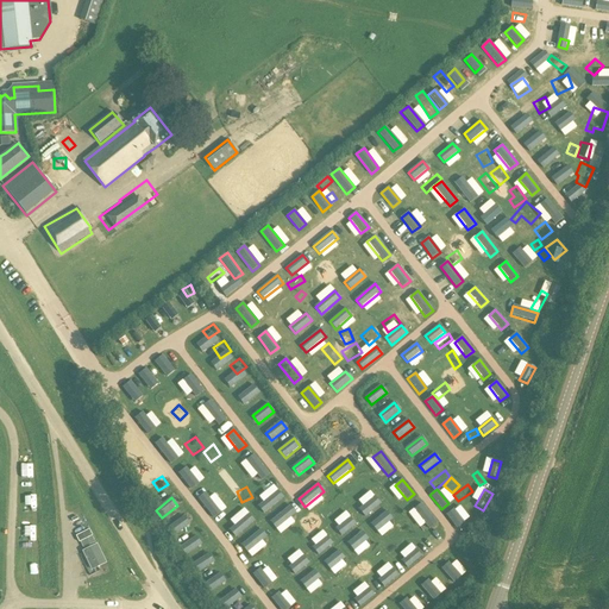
[(375,497),(359,510),(365,518),(381,504),(375,497)]
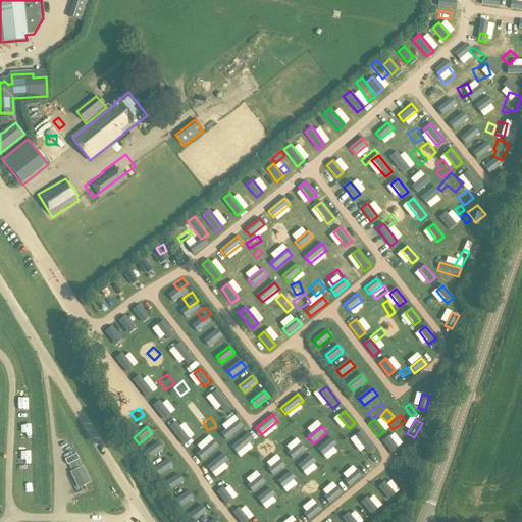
[(368,454),(374,449),(361,431),(354,436),(368,454)]
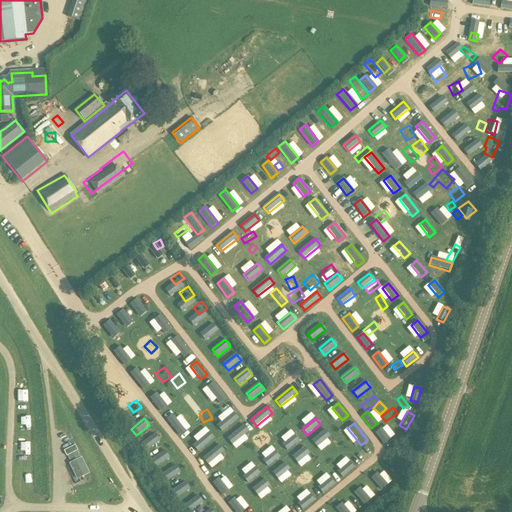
[(243,426),(227,439),(232,445),(248,432),(243,426)]
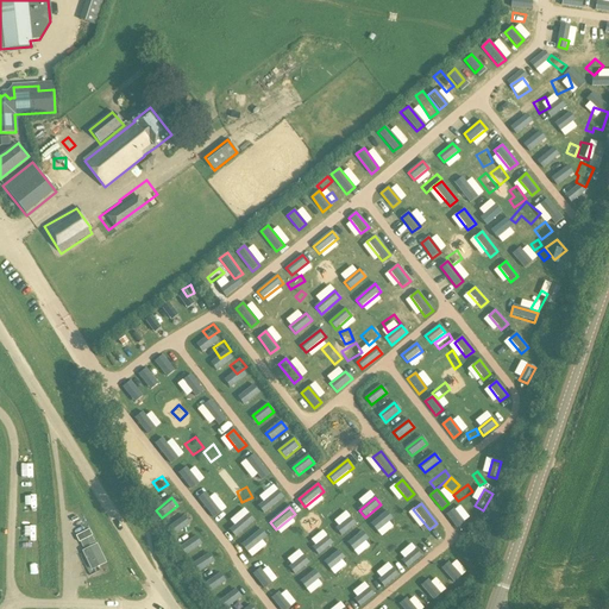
[(453,509),(446,515),(457,528),(464,522),(453,509)]
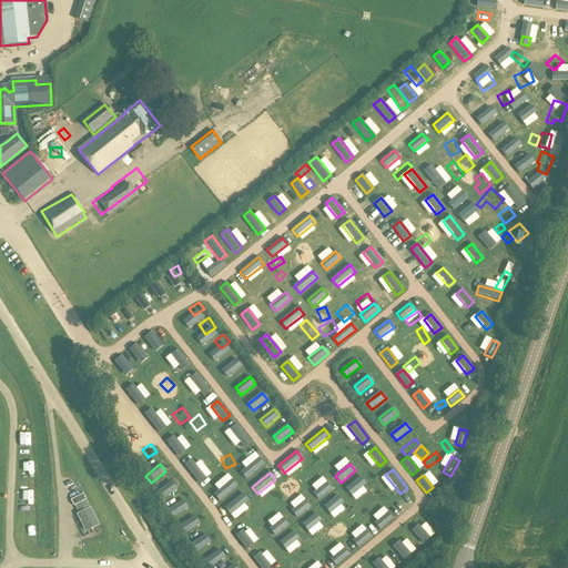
[(361,477),(346,489),(352,496),(366,484),(361,477)]
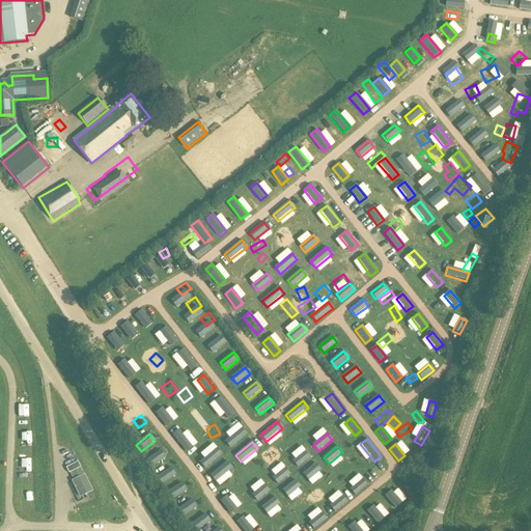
[(161,450),(146,460),(151,467),(165,457),(161,450)]
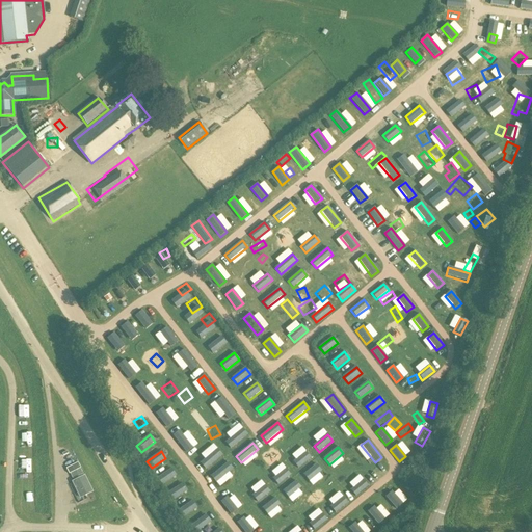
[(306,452),(293,462),(298,469),(311,458),(306,452)]
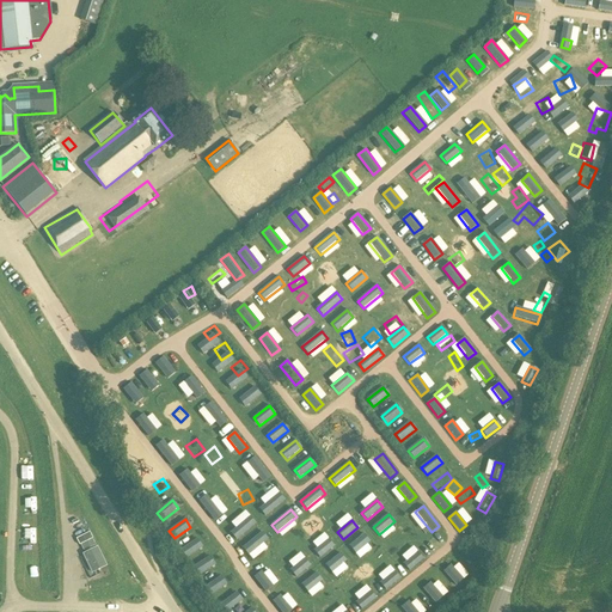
[(404,531),(393,538),(401,549),(411,542),(404,531)]
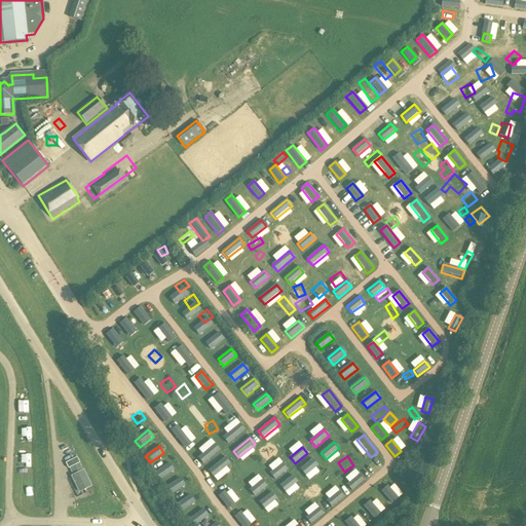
[(82,468),(79,463),(80,463),(77,457),(76,458),(66,463),(68,468),(69,468),(72,474),(82,468)]
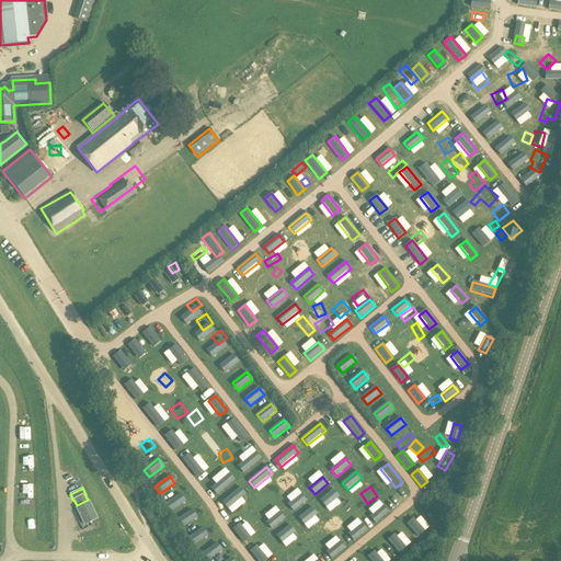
[(240,489),(222,503),(228,510),(245,495),(240,489)]
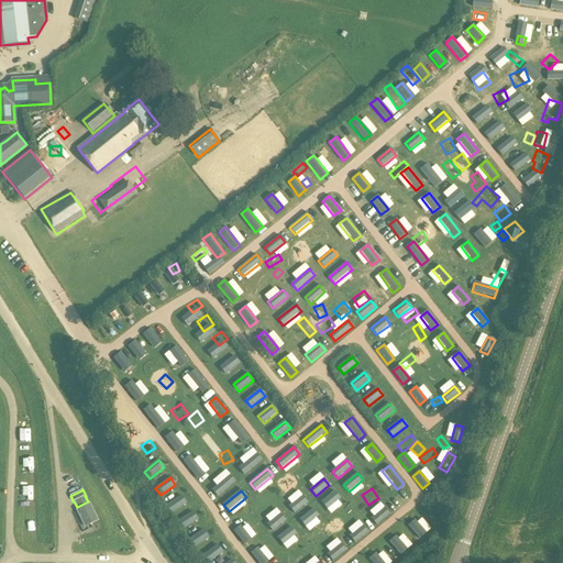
[(334,492),(321,503),(327,509),(340,498),(334,492)]
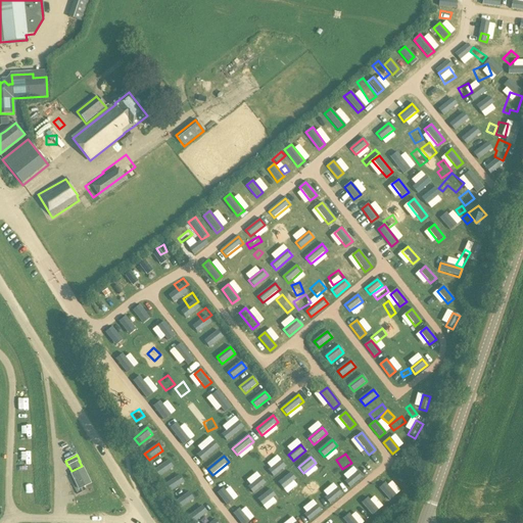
[(169,461),(155,470),(160,477),(174,468),(169,461)]
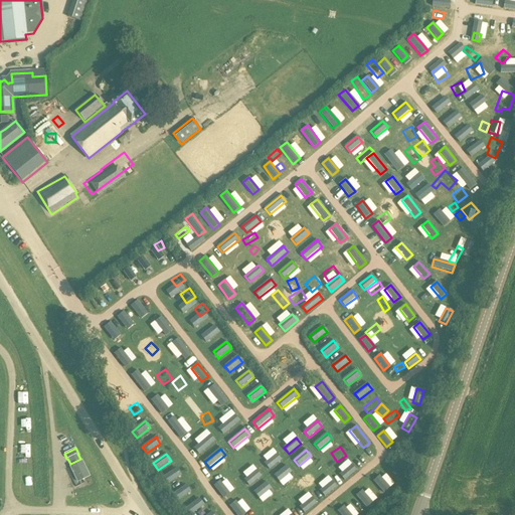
[(277,454),(265,464),(270,470),(282,460),(277,454)]
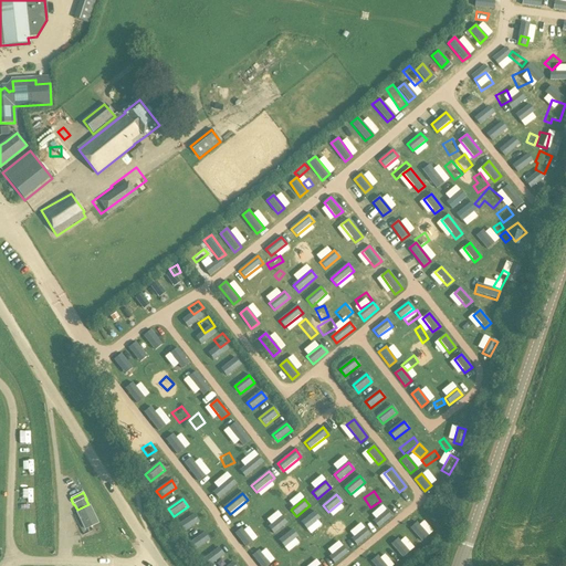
[(85,530),(98,523),(91,505),(76,512),(85,530)]
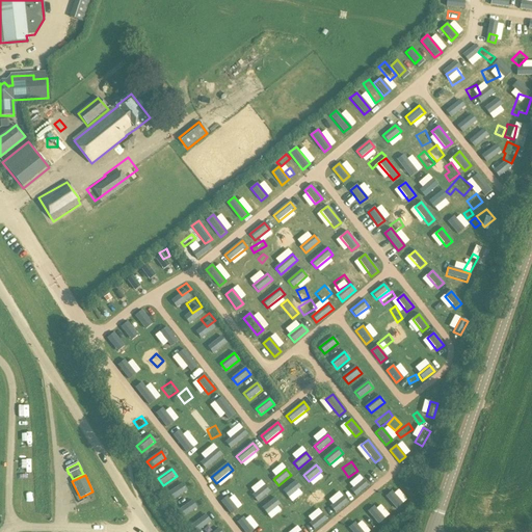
[(363,480),(350,490),(355,497),(368,486),(363,480)]
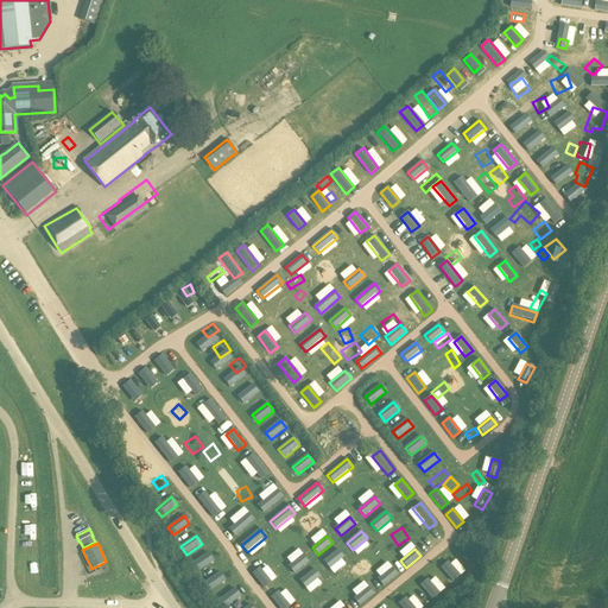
[(337,550),(323,562),(329,569),(343,558),(337,550)]
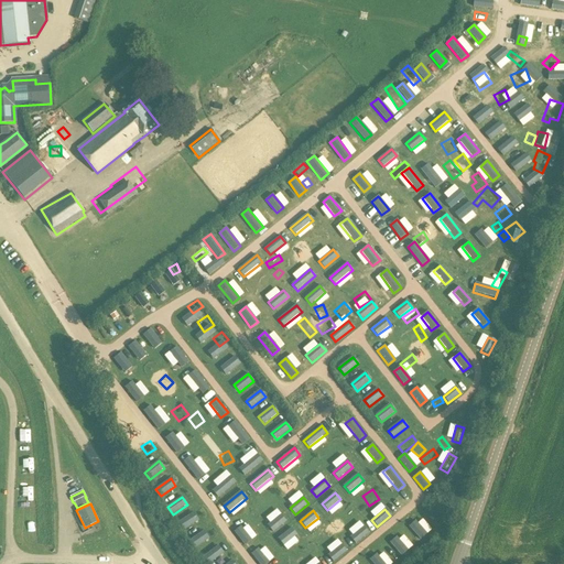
[(193,513),(179,523),(183,531),(198,521),(193,513)]
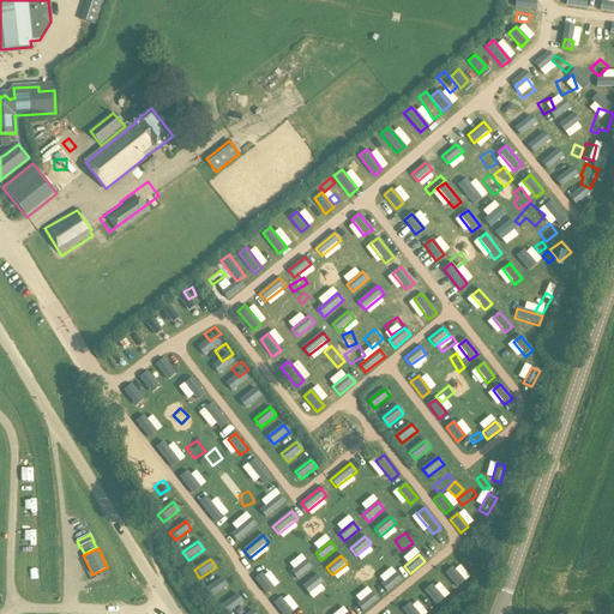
[(292,572),(299,581),(313,569),(306,560),(292,572)]
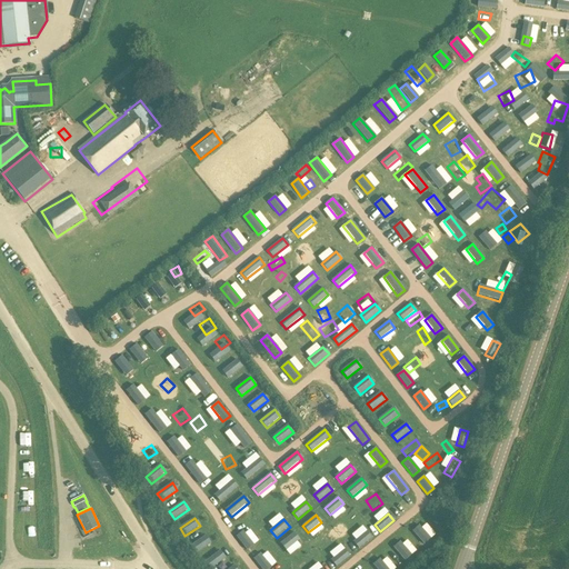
[(430,540),(418,527),(411,532),(422,546),(430,540)]
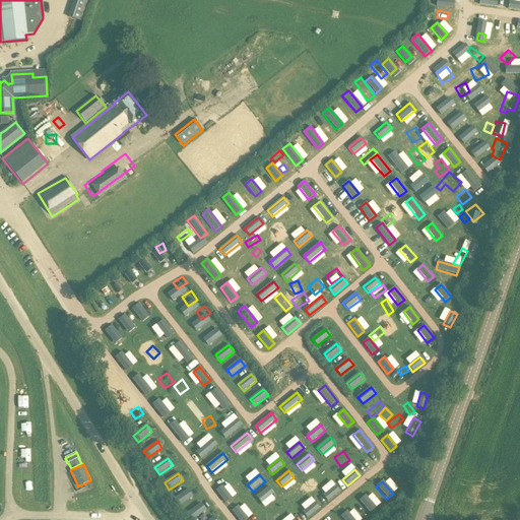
[(222,485),(215,491),(225,503),(232,498),(222,485)]
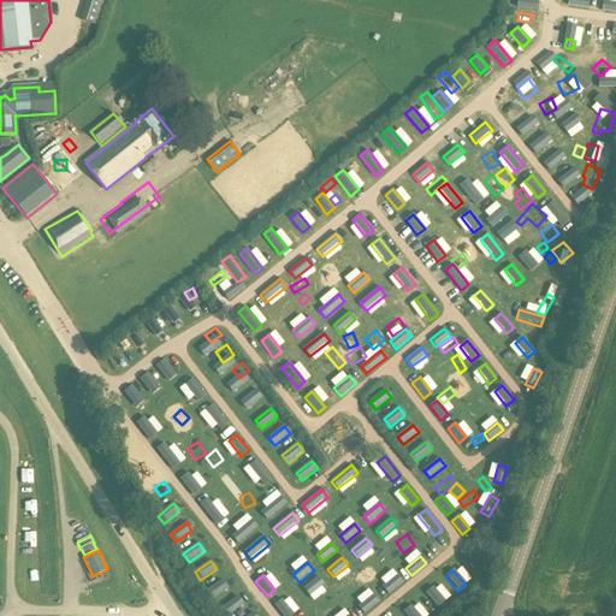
[(398,575),(384,587),(390,594),(404,582),(398,575)]
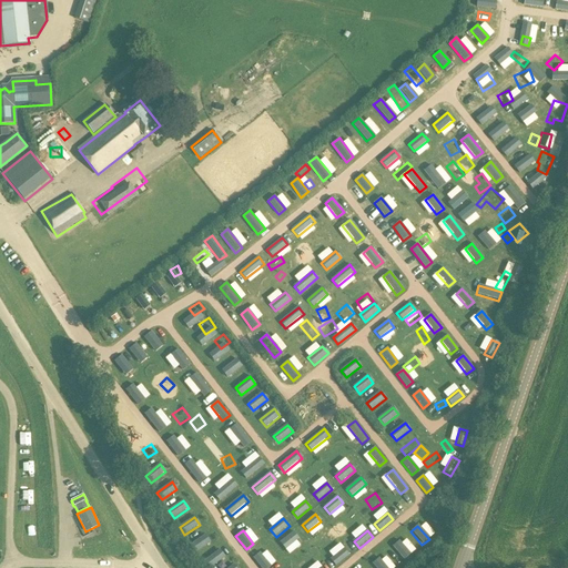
[(293,533),(280,543),(285,550),(298,539),(293,533)]
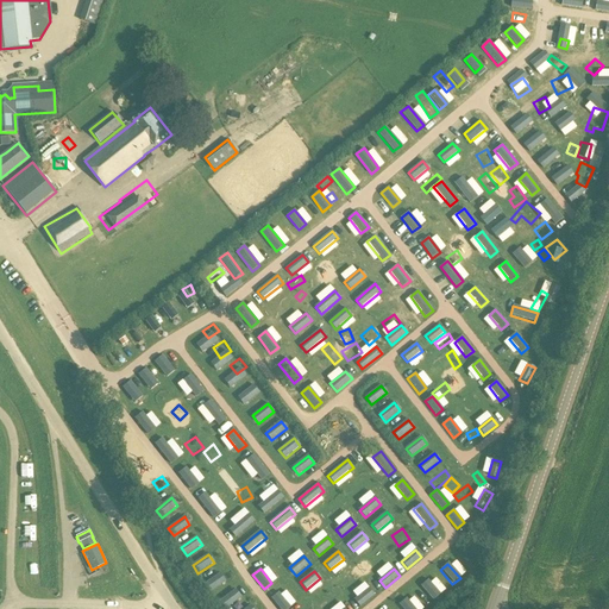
[(220,573),(203,585),(209,592),(225,582),(220,573)]
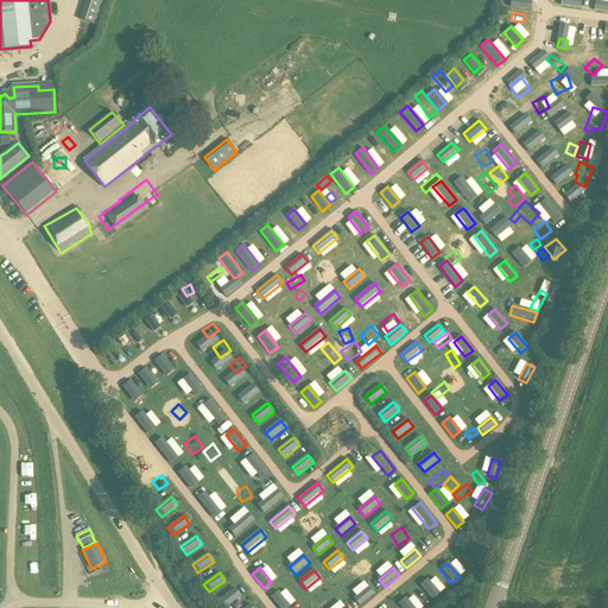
[(438,594),(426,580),(419,586),(431,600),(438,594)]
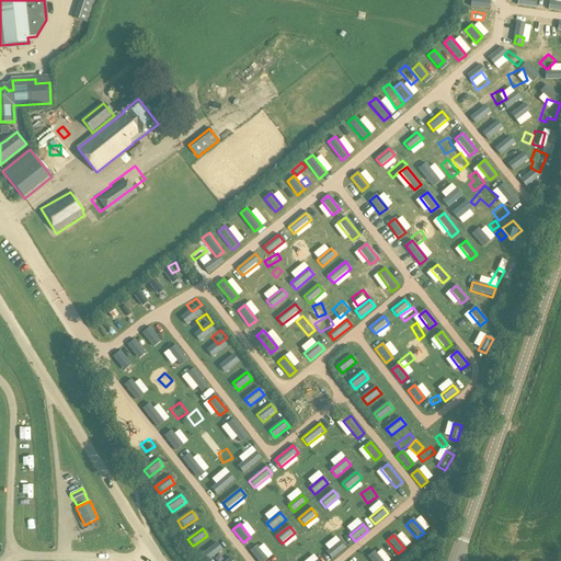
[(340,542),(327,552),(332,559),(345,549),(340,542)]
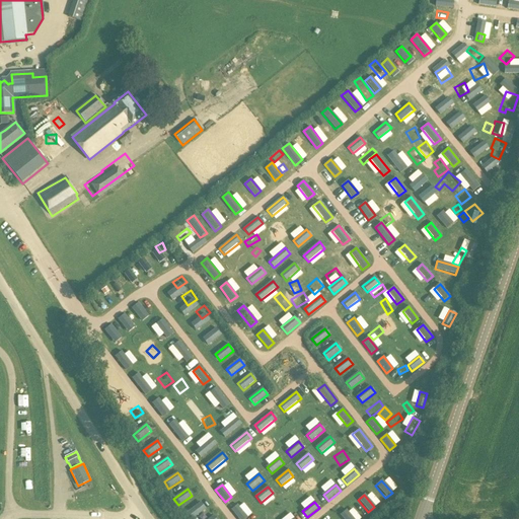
[(201,503),(188,513),(192,518),(193,518),(206,509),(201,503)]
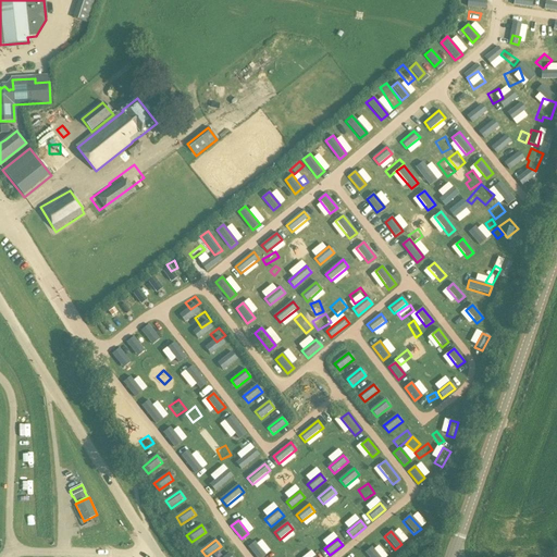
[(255,542),(248,547),(256,556),(262,556),(265,555),(255,542)]
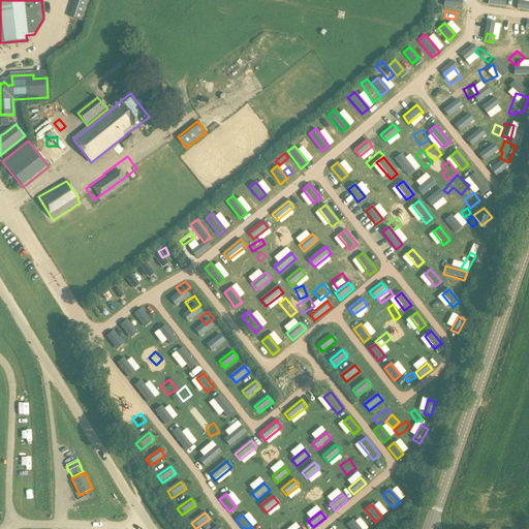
[(360,528),(352,520),(346,525),(349,528),(360,528)]
